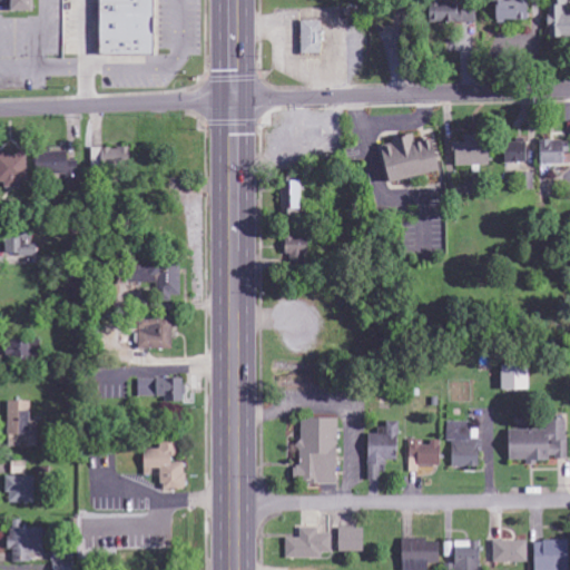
[(12,0),(12,11),(38,12),(38,0),(12,0)]
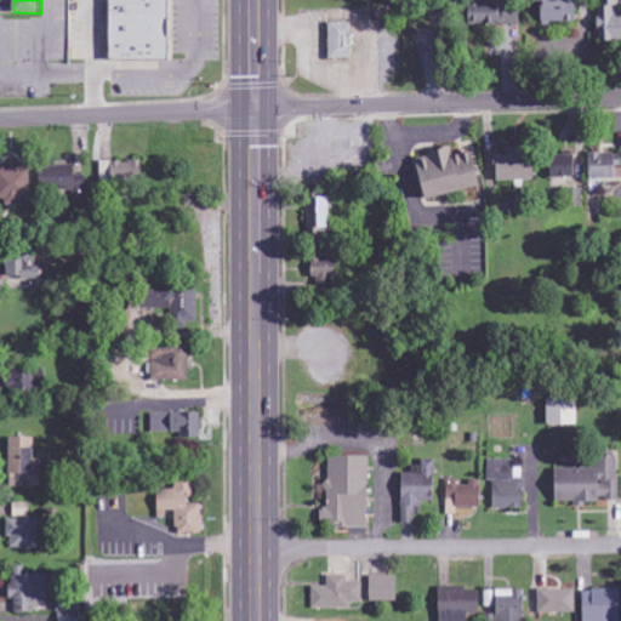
[(112,0),(113,61),(174,60),(172,0),(112,0)]
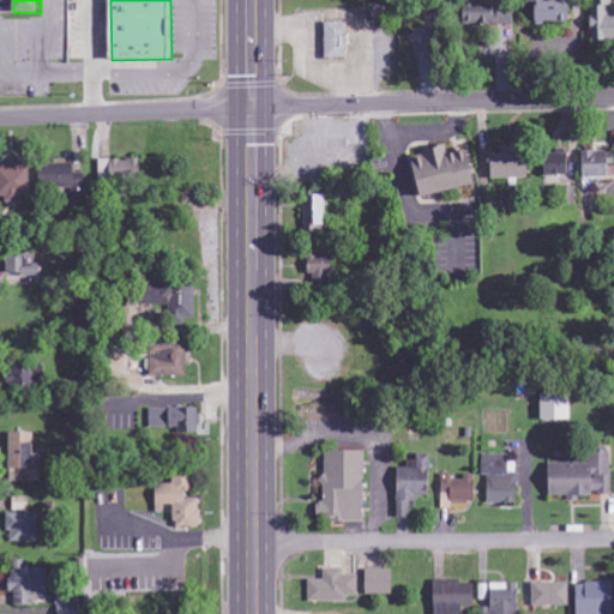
[(486,0),(456,0),(457,25),(487,24),(486,0)]
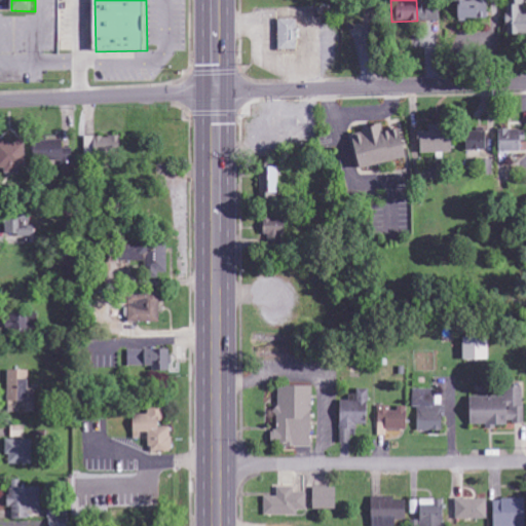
[(483,19),(482,0),(449,0),(450,19),(483,19)]
